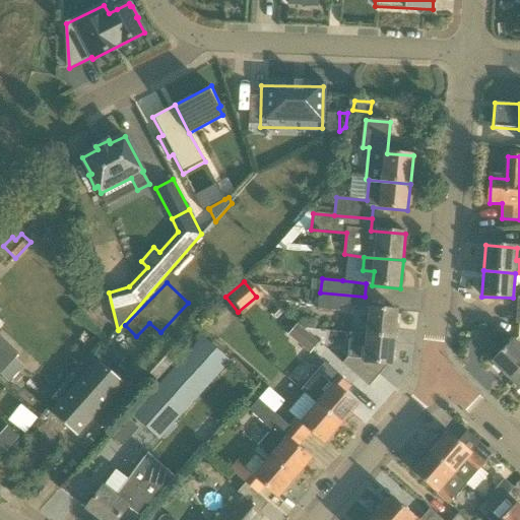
[(363,309),(365,297),(320,293),(318,309),(339,312),(339,306),(363,309)]
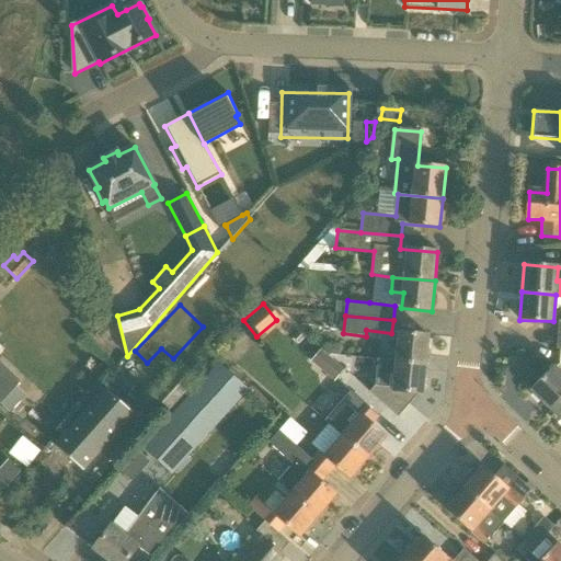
[(396,362),(426,365),(430,335),(399,332),(396,362)]
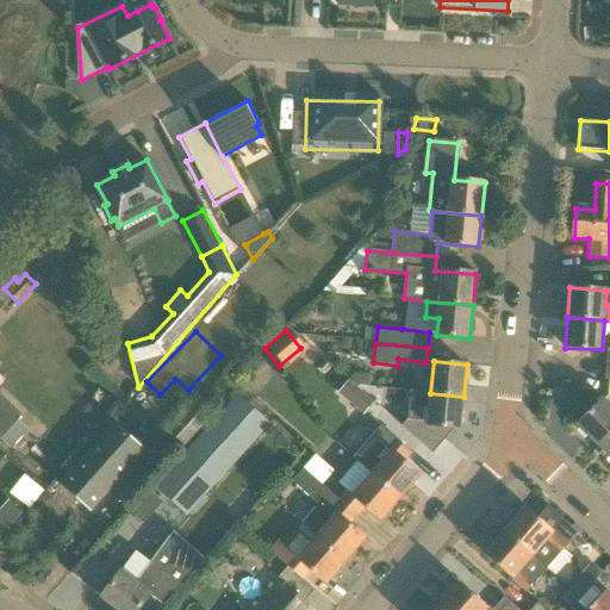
[(365,415),(374,404),(349,383),(340,393),(365,415)]
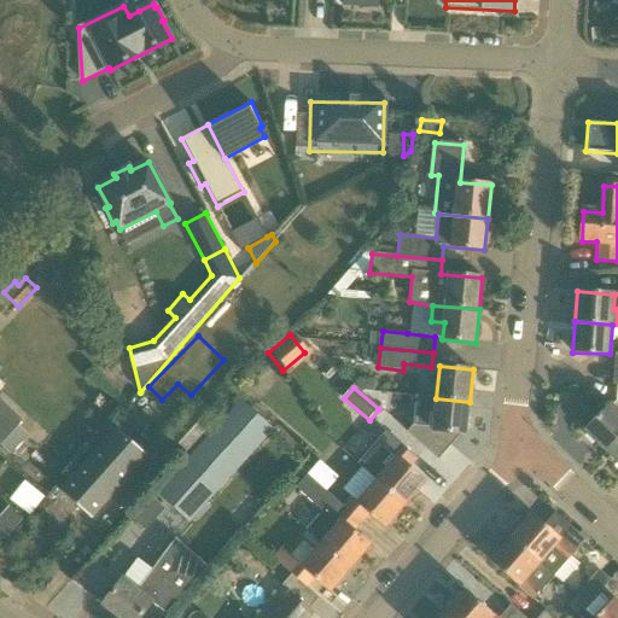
[(466,435),(470,402),(436,398),(433,427),(415,425),(409,432),(430,450),(445,432),(466,435)]
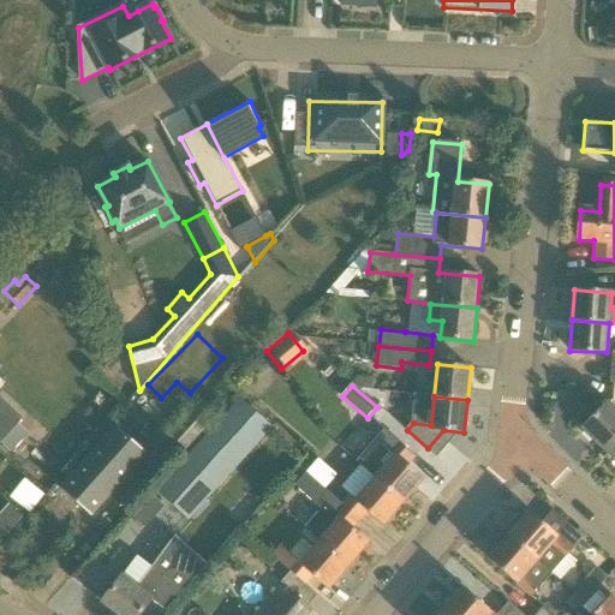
[(0,442),(1,445),(23,421),(0,398),(0,442)]
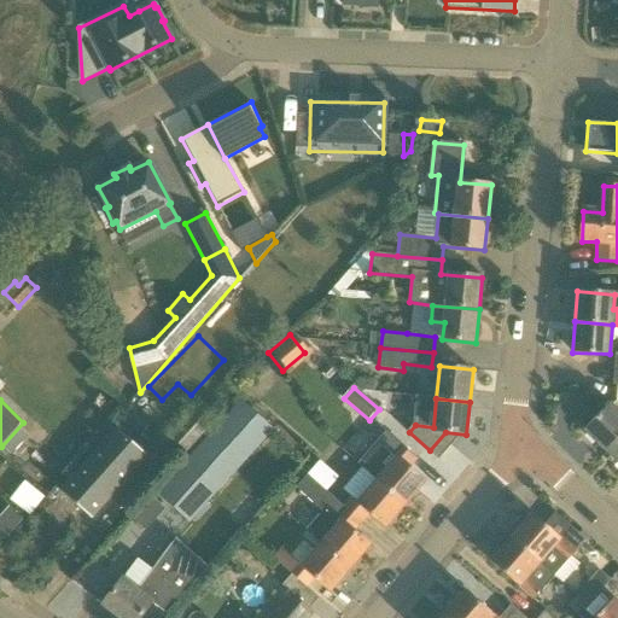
[(274,430),(242,401),(159,491),(192,522),(274,430)]
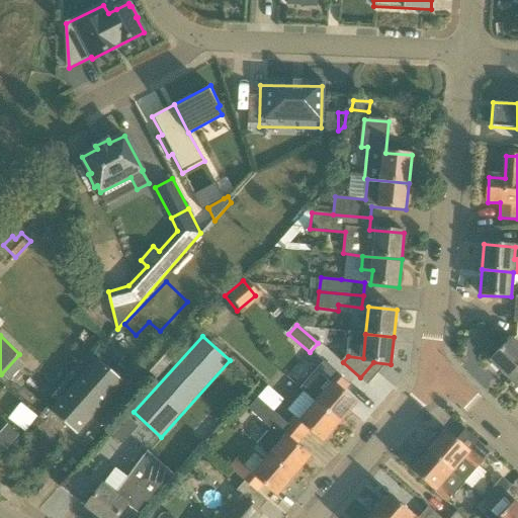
[(509,380),(517,370),(517,346),(511,340),(491,362),(509,380)]
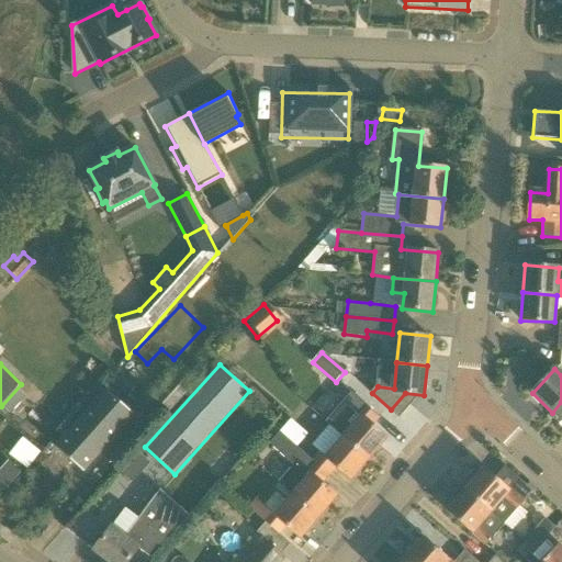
[(191,388),(177,374),(156,398),(170,411),(191,388)]
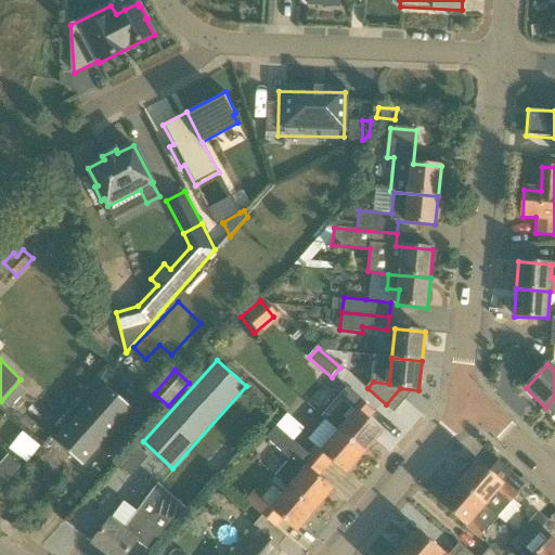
[(55,442),(82,466),(132,409),(105,386),(55,442)]
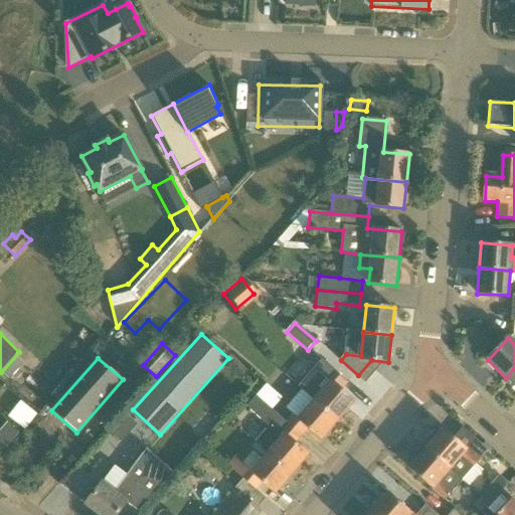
[(314,400),(338,421),(355,401),(341,390),(348,382),(322,359),(322,360),(325,363),(319,369),(316,367),(299,386),(314,400)]
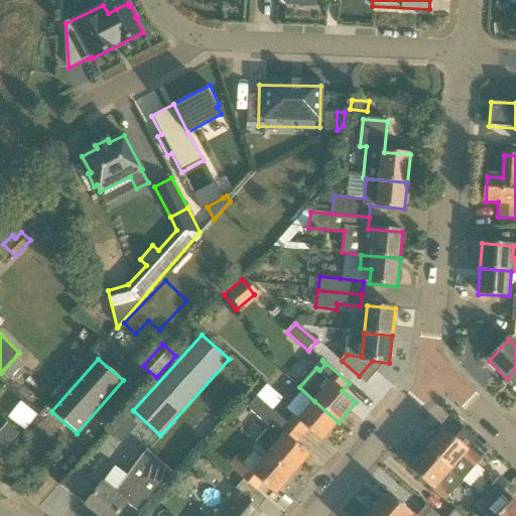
[(515,369),(507,379),(515,387),(515,369)]
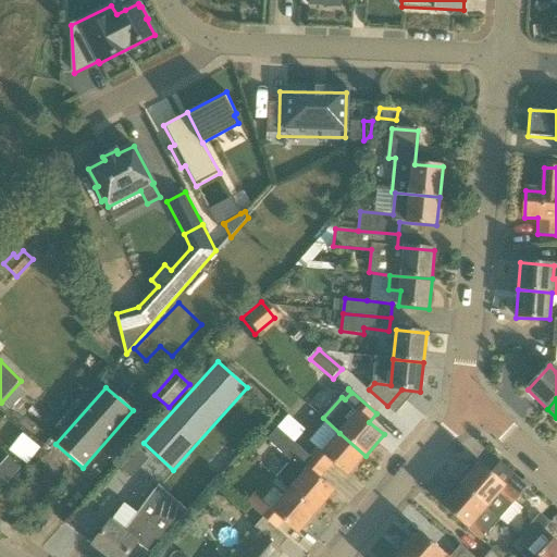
[(309,455),(277,429),(271,422),(260,434),(293,461),(276,479),(280,482),(317,512),(334,493),(319,480),(326,471),(309,455)]
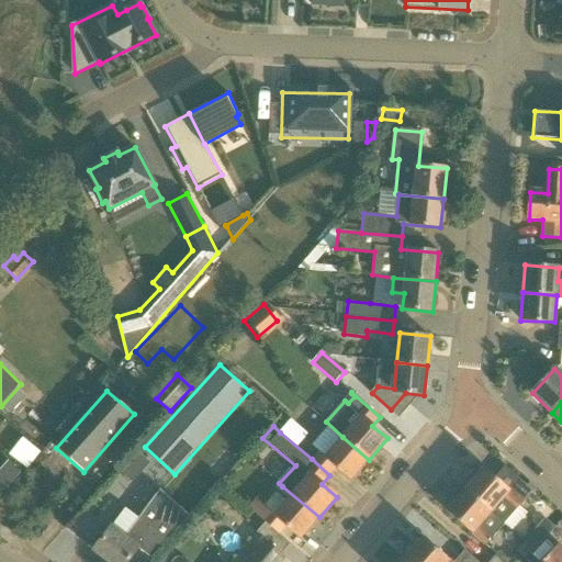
[(325,456),(318,451),(312,459),(329,475),(336,468),(351,480),(369,460),(343,437),(325,456)]
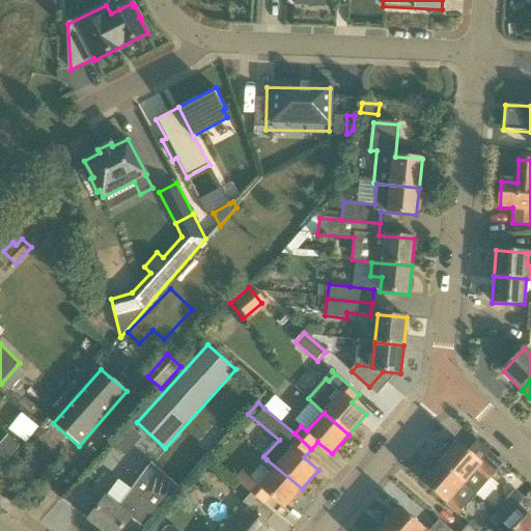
[(0,459),(3,464),(16,451),(20,447),(7,436),(3,440),(0,443),(0,459)]
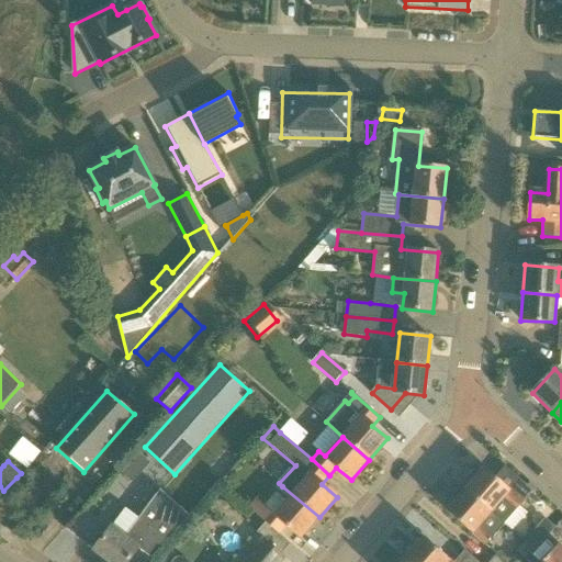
[(506,524),(524,503),(484,468),(465,490),(506,524)]
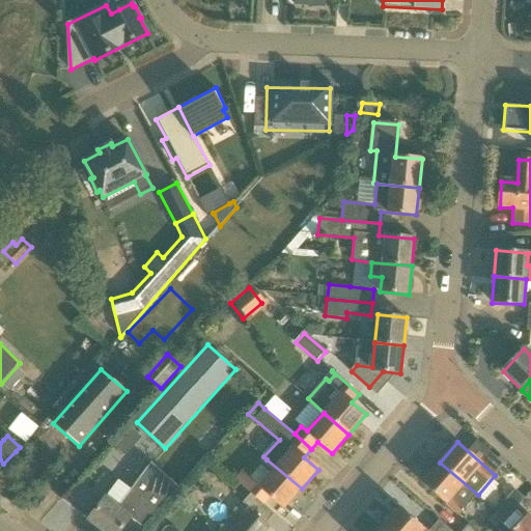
[(284,509),(302,488),(267,459),(251,477),(244,470),(235,480),(250,494),(263,505),(271,497),(284,509)]
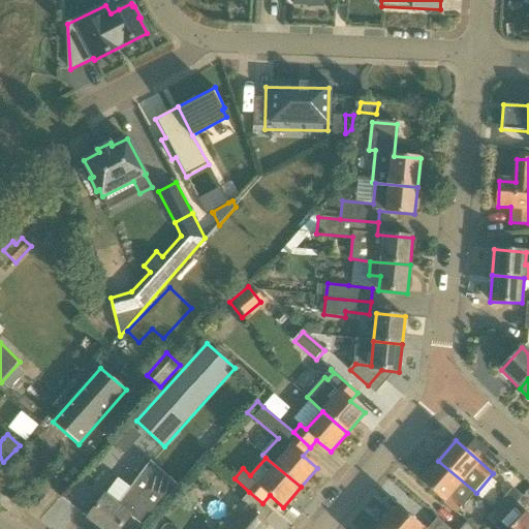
[(143,526),(165,500),(178,486),(151,461),(131,488),(118,479),(105,496),(106,497),(88,519),(101,528),(120,528),(130,517),(143,526)]
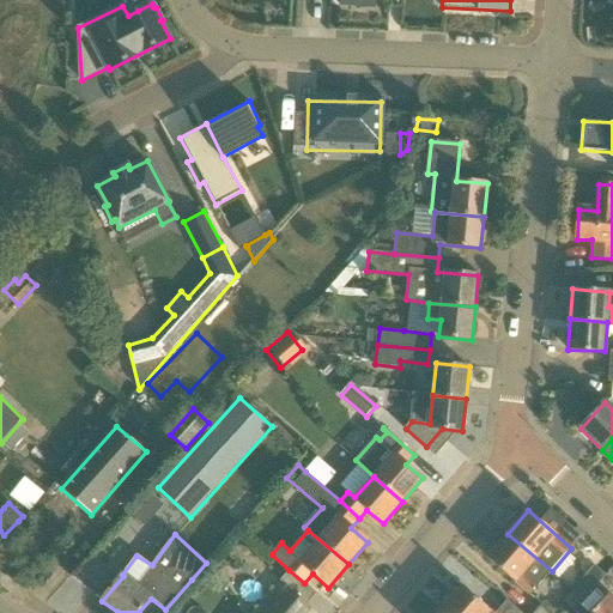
[(530,595),(552,571),(508,534),(487,558),(530,595)]
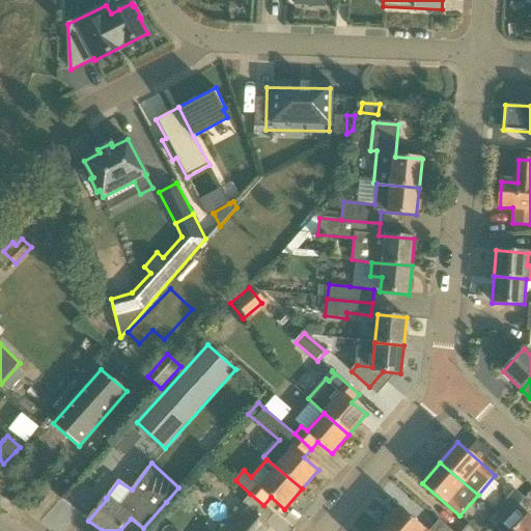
[(255,514),(263,505),(250,494),(242,503),(249,509),(229,530),(264,530),(270,526),(255,514)]
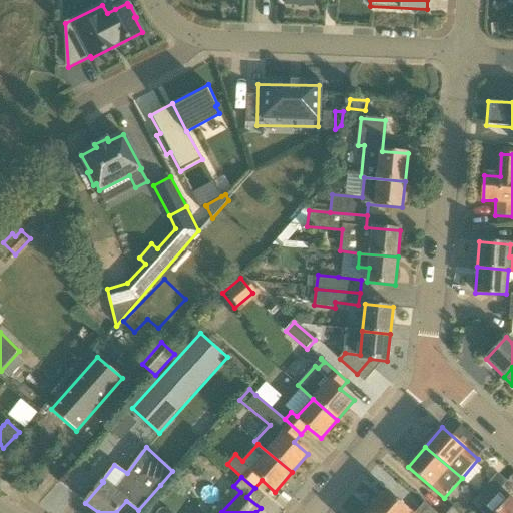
[(479,493),(488,500),(496,491),(488,483),(479,493)]
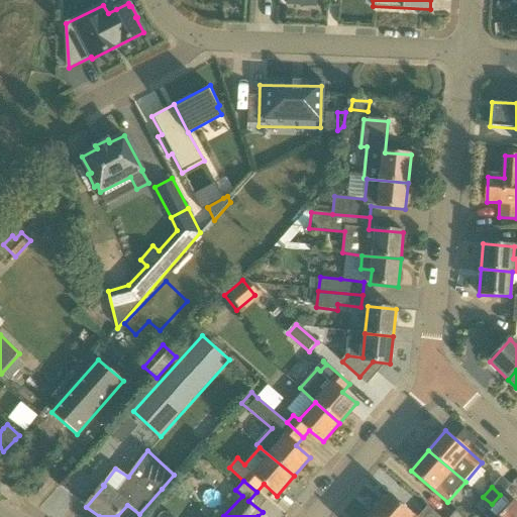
[(415,516),(390,495),(373,514),(376,516),(415,516)]
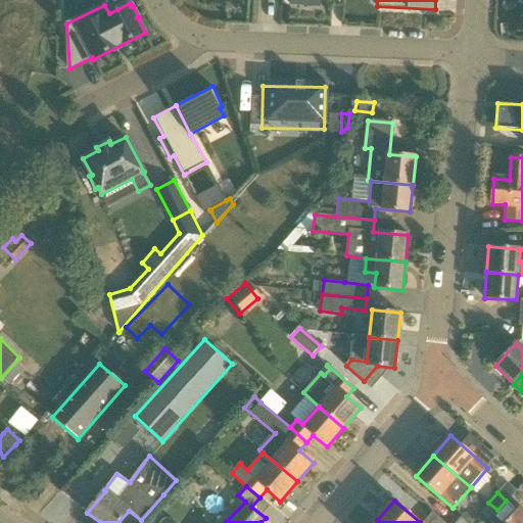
[(488,521),(497,510),(488,503),(489,505),(481,514),(488,521)]
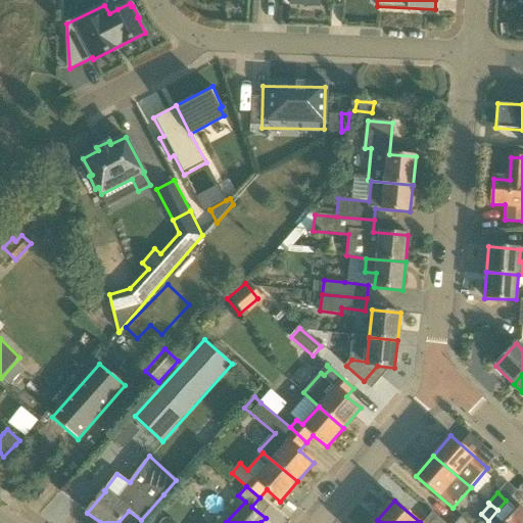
[(522,522),(522,509),(521,507),(505,522),(522,522)]
